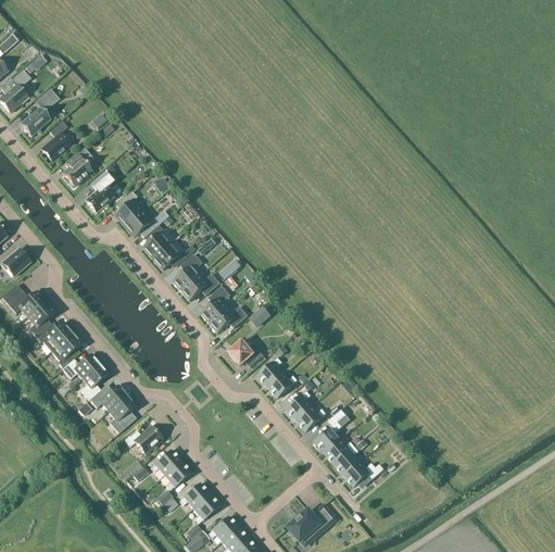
[(13,32),(0,42),(0,48),(2,52),(19,38),(13,32)]
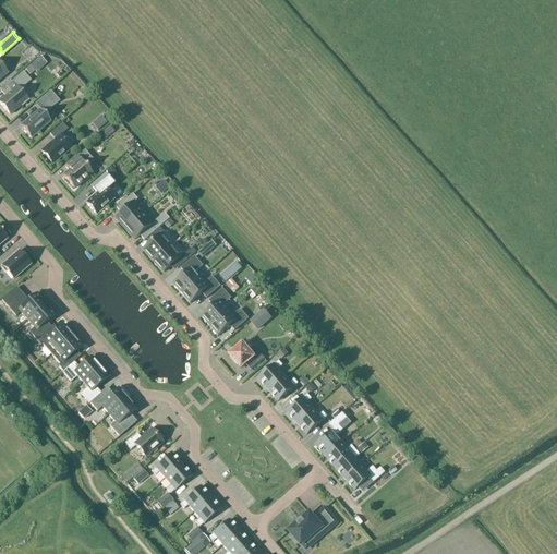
[(0,59),(0,76),(9,70),(0,59)]
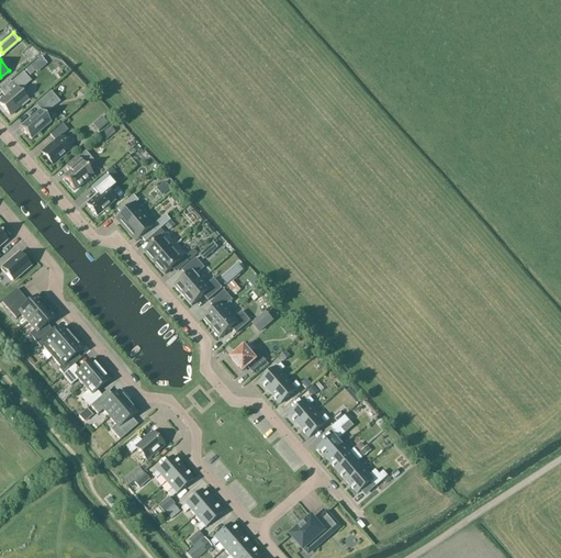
[(26,67),(31,73),(36,68),(31,63),(26,67)]
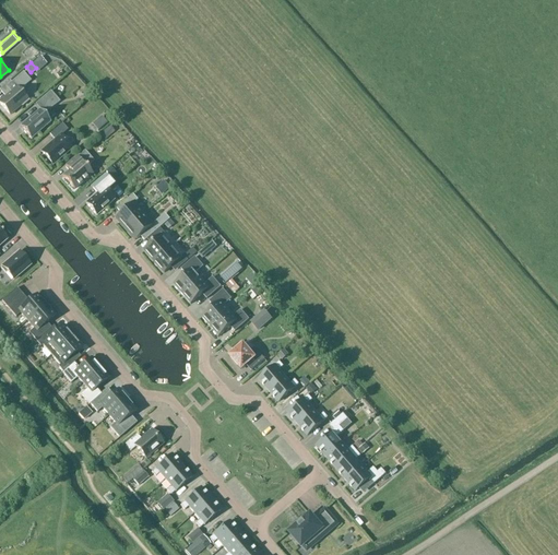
[(0,98),(11,111),(22,102),(23,103),(30,97),(21,86),(32,78),(24,69),(7,83),(12,89),(0,98)]
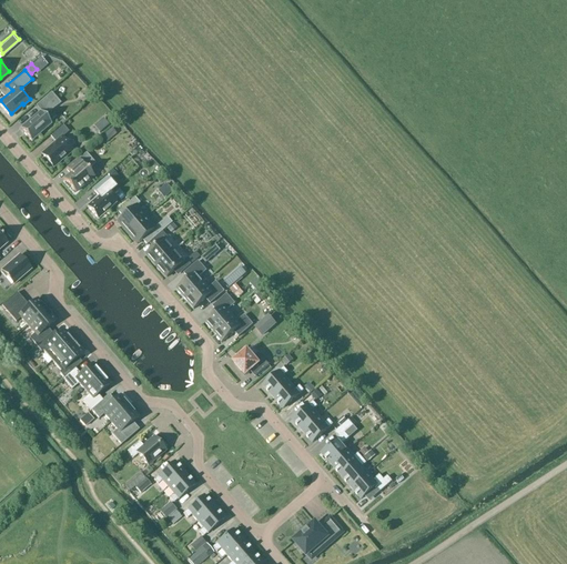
[(41,108),(21,126),(32,139),(52,121),(46,113),(62,100),(52,89),(40,99),(44,104),(41,108)]
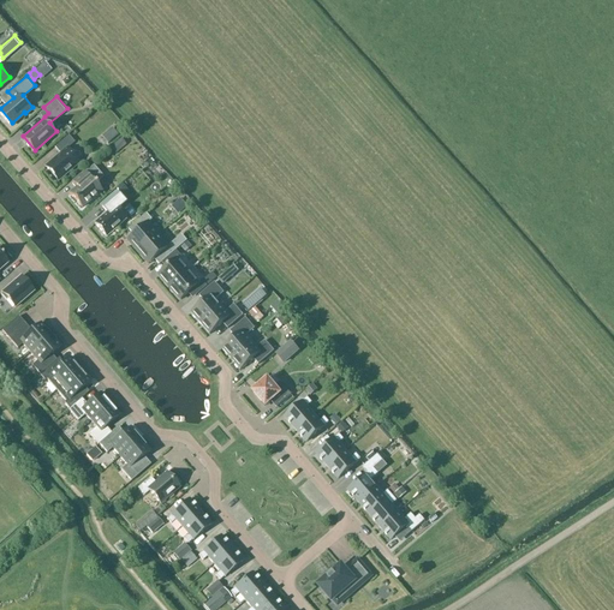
[(109,141),(119,131),(113,124),(102,133),(109,141)]
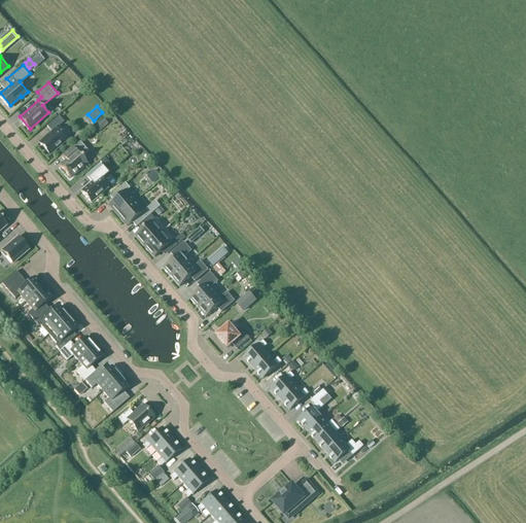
[(65,118),(60,113),(47,124),(53,129),(40,140),(50,151),(68,137),(58,125),(65,118)]
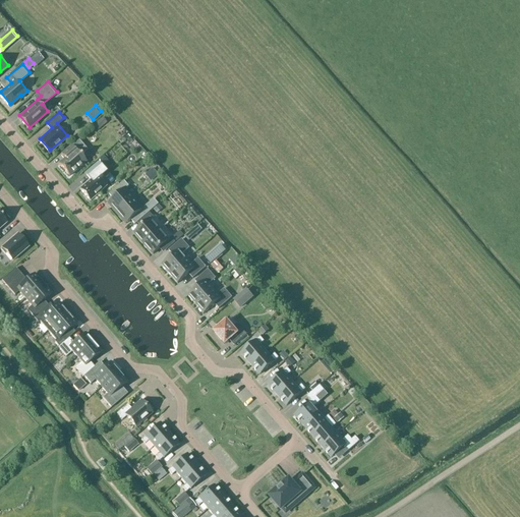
[(84,132),(80,136),(88,147),(93,144),(84,132)]
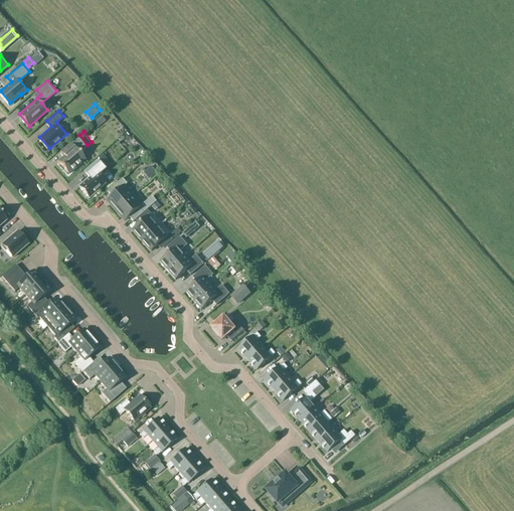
[(65,154),(59,160),(69,171),(86,157),(80,151),(88,145),(78,136),(71,142),(71,141),(61,149),(65,154)]
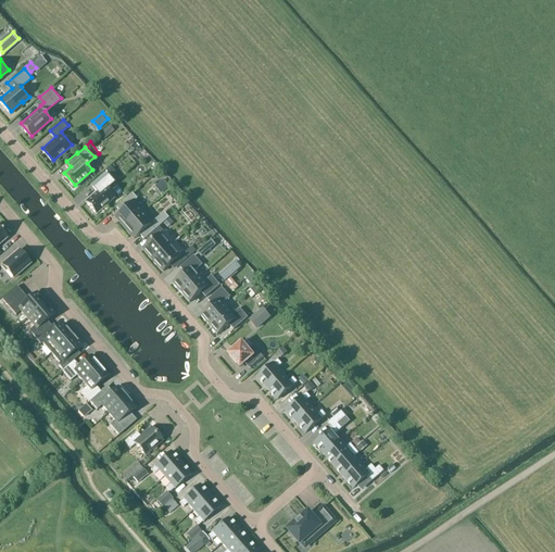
[(95,159),(102,164),(106,158),(99,152),(95,159)]
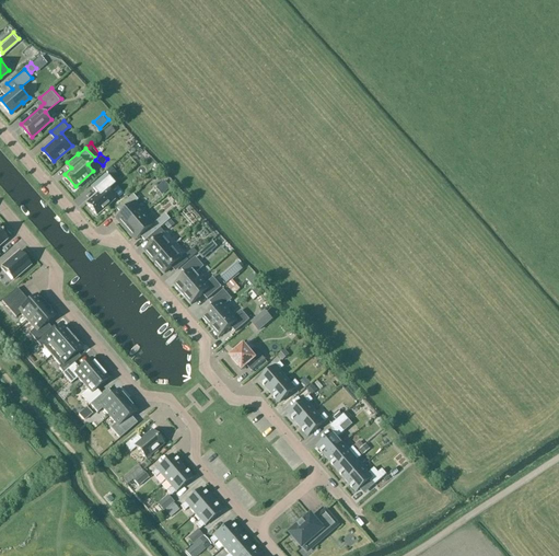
[(92,184),(99,190),(86,200),(97,212),(116,197),(109,189),(116,184),(106,172),(92,184)]
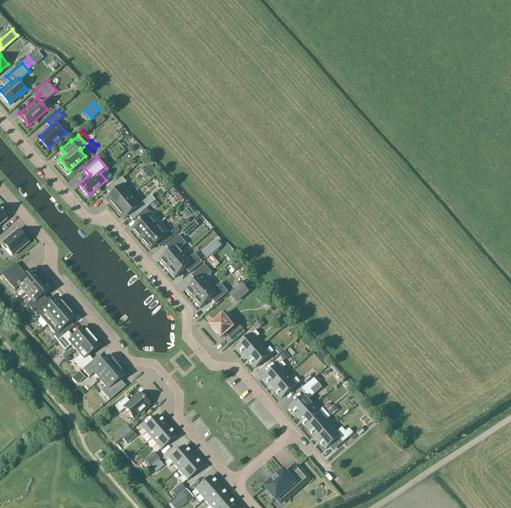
[(153,171),(161,164),(155,158),(148,165),(153,171)]
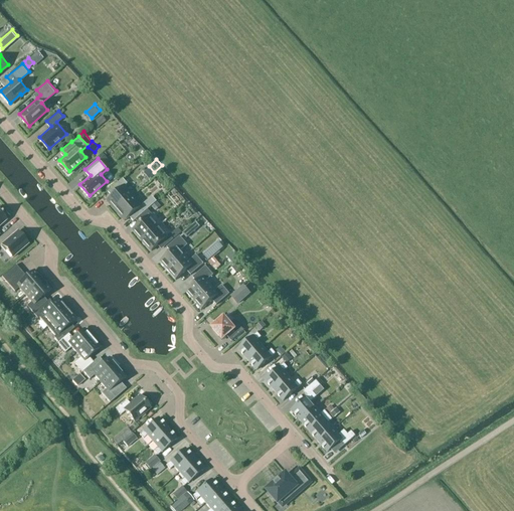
[(108,197),(117,207),(134,193),(125,183),(128,181),(124,175),(109,188),(113,193),(108,197)]
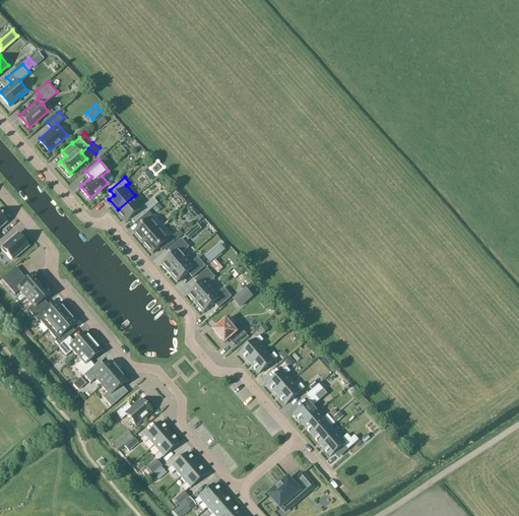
[(135,220),(140,216),(149,208),(159,200),(154,195),(143,205),(135,195),(118,209),(127,219),(131,216),(135,220)]
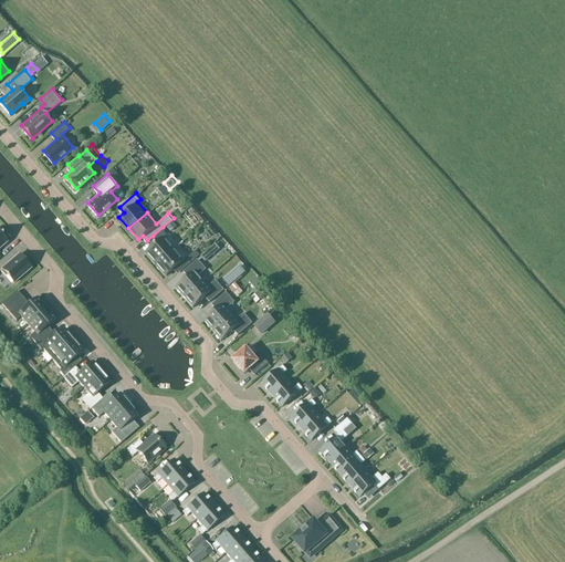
[(157,261),(175,247),(165,235),(167,232),(163,227),(153,236),(157,241),(147,250),(157,261)]
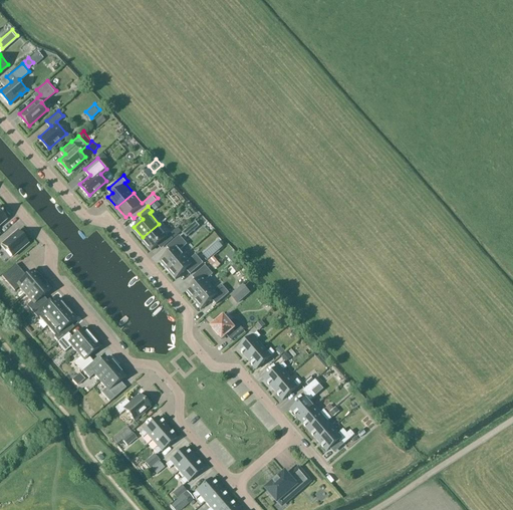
[(192,222),(183,230),(187,234),(196,227),(192,222)]
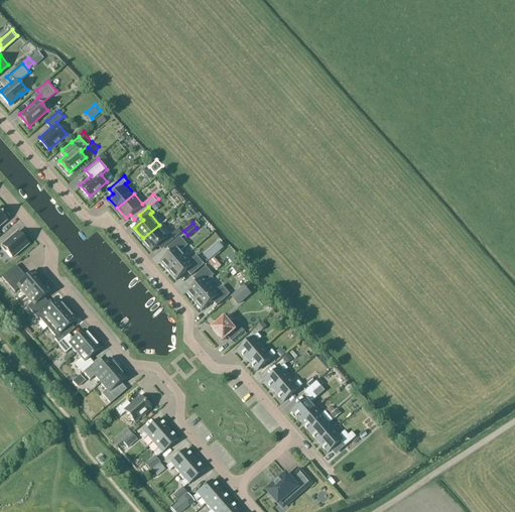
[(167,235),(159,225),(143,238),(152,248),(161,241),(165,245),(174,237),(170,232),(167,235)]
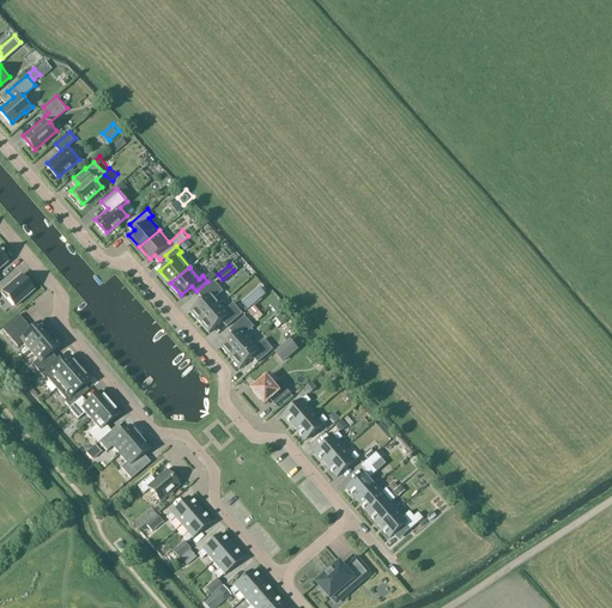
[(22,273),(1,290),(6,296),(8,295),(16,303),(34,287),(32,285),(35,284),(29,278),(26,279),(22,273)]
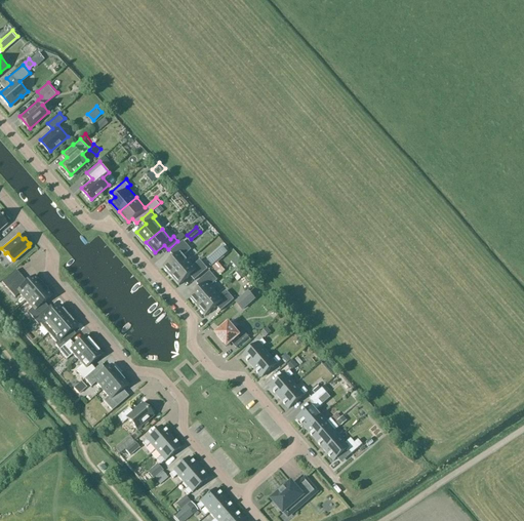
[(172,273),(190,257),(185,252),(192,246),(184,238),(171,249),(174,253),(164,264),(172,273)]
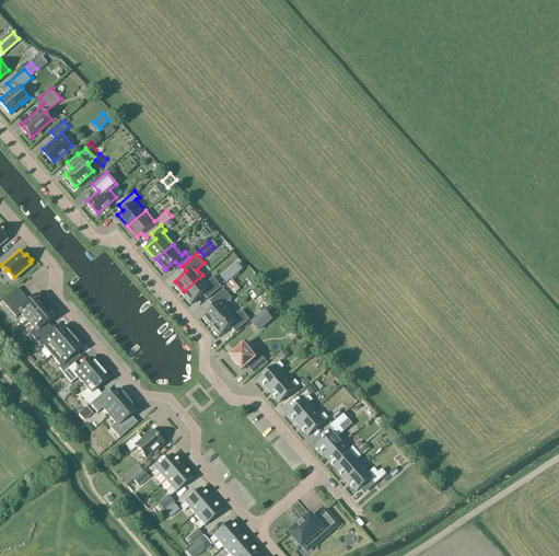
[(222,274),(228,280),(244,266),(239,259),(222,274)]
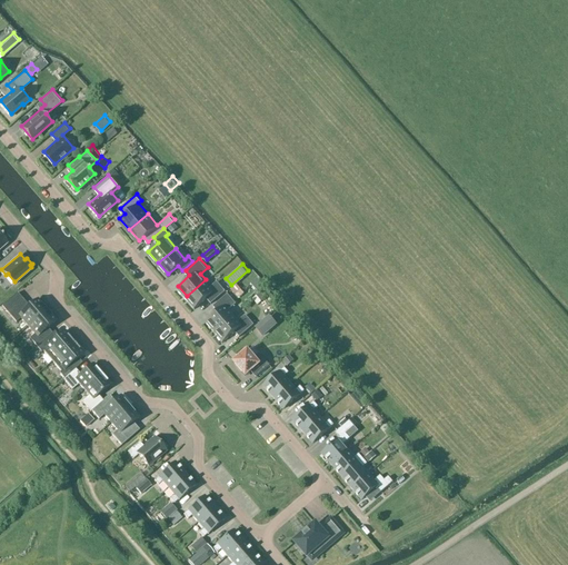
[(210,285),(206,279),(187,296),(195,306),(207,296),(211,300),(226,288),(218,278),(210,285)]
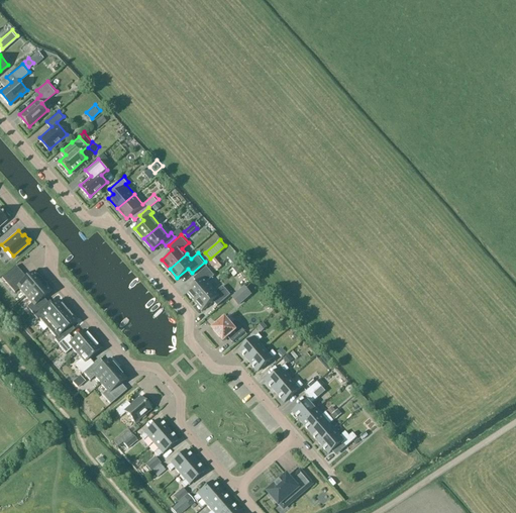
[(27,275),(16,263),(2,275),(15,290),(19,286),(26,293),(43,279),(34,269),(27,275)]
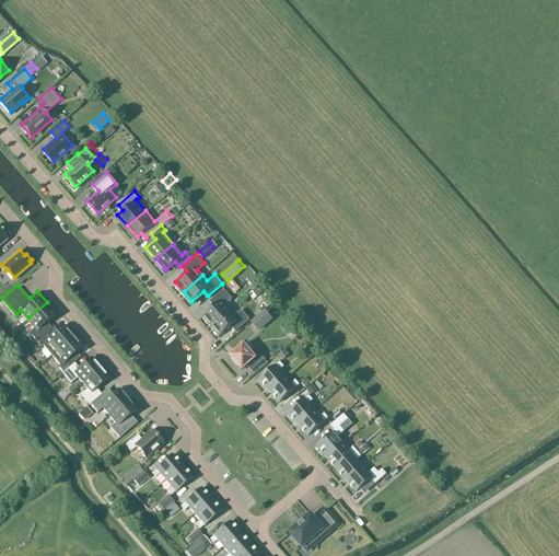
[(202,314),(211,324),(230,308),(225,302),(233,296),(224,287),(210,299),(214,303),(202,314)]
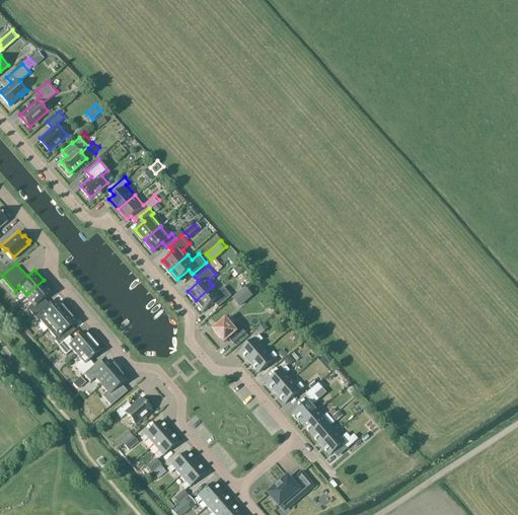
[(236,274),(241,270),(237,266),(232,270),(236,274)]
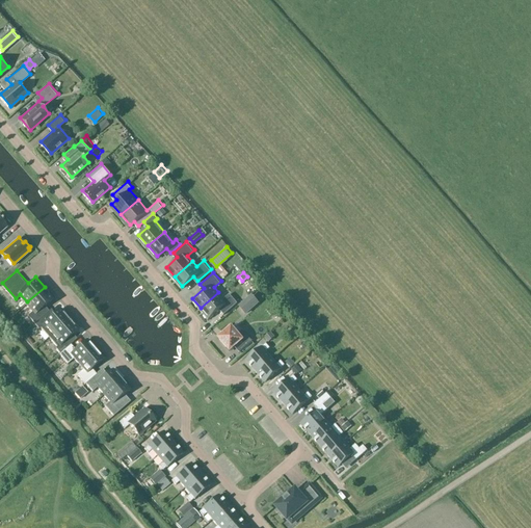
[(45,287),(27,301),(33,309),(28,313),(35,321),(49,309),(45,304),(53,296),(45,287)]
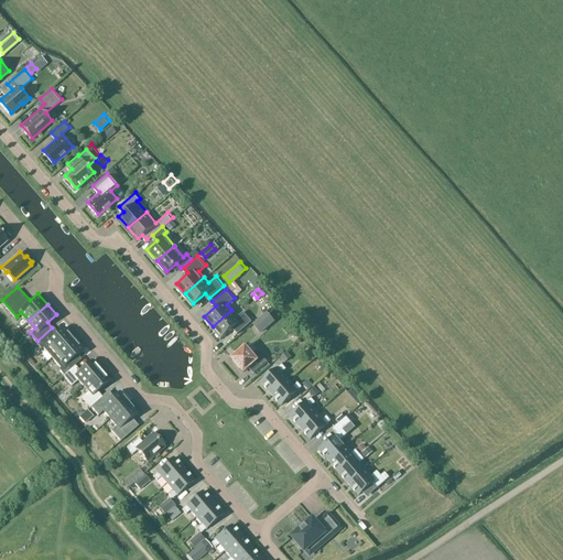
[(268,308),(253,321),(261,330),(275,316),(268,308)]
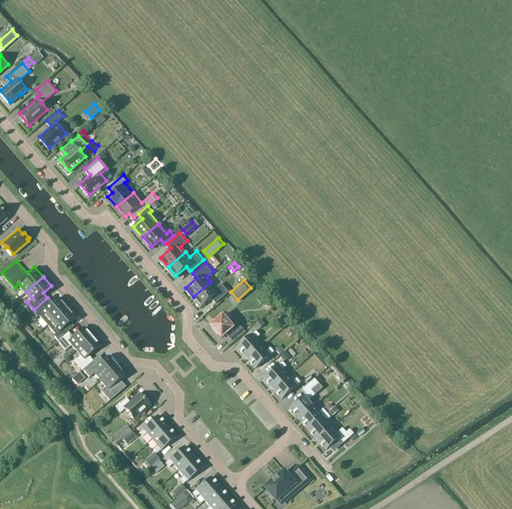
[(215,287),(210,282),(193,297),(201,306),(212,297),(216,301),(229,290),(221,281),(215,287)]
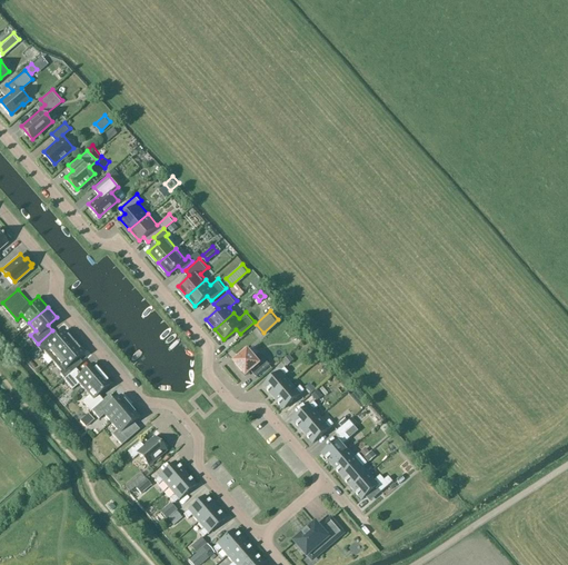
[(76,338),(66,328),(57,336),(52,331),(38,344),(42,349),(43,348),(52,358),(76,338)]
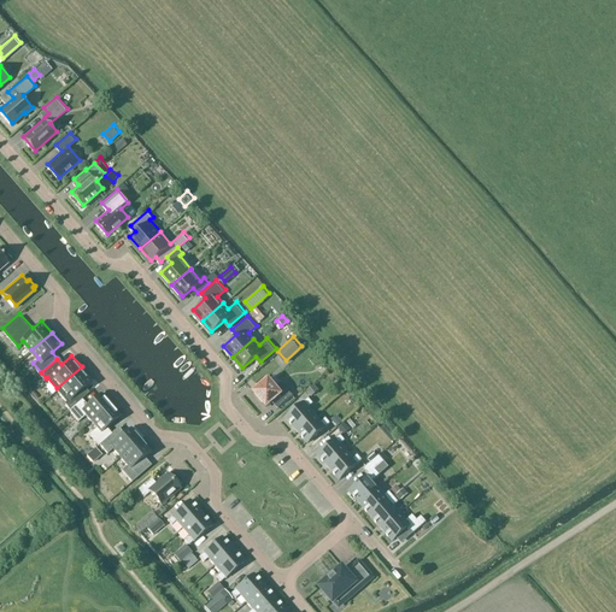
[(92,378),(82,366),(57,388),(66,399),(65,400),(70,407),(83,396),(86,393),(82,388),(92,378)]
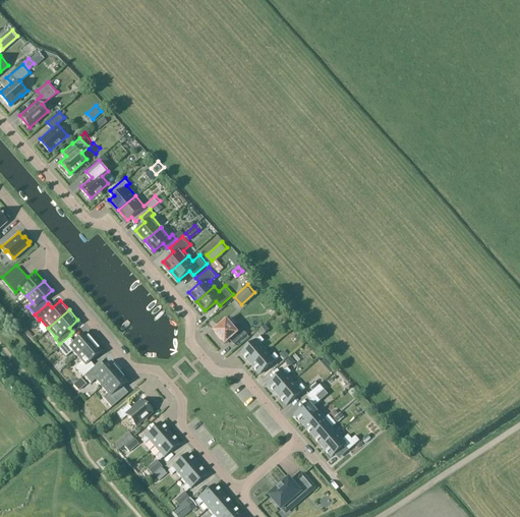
[(235,342),(247,331),(238,320),(232,325),(227,319),(226,320),(224,317),(218,322),(220,325),(216,329),(226,341),(230,337),(235,342)]
